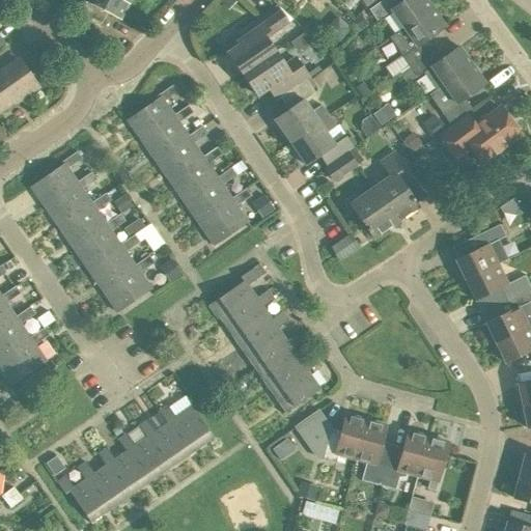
[(119,21),(131,0),(85,0),(85,2),(86,3),(81,15),(101,25),(106,14),(119,21)]
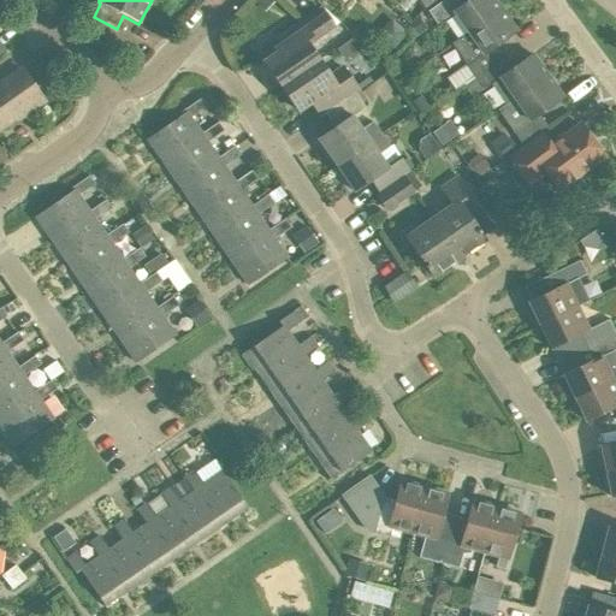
[(467,34),(502,10),(493,0),(471,0),(463,5),(458,0),(442,0),(427,12),(436,25),(452,13),(466,33),(467,34)]
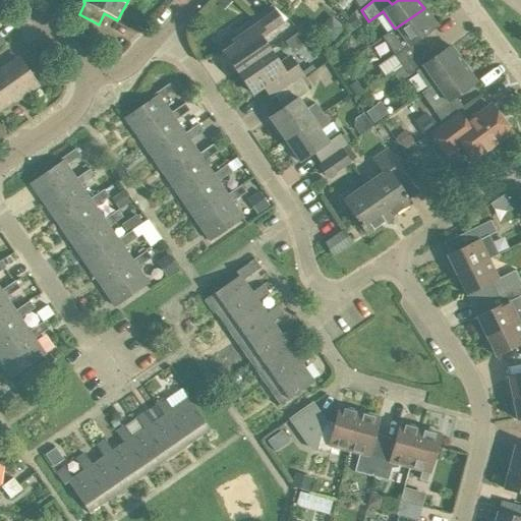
[(237,73),(270,51),(262,40),(283,24),(272,8),(235,34),(241,41),(223,53),(237,73)]
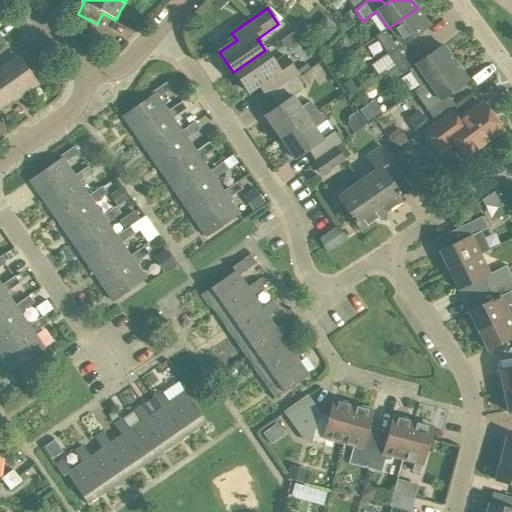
[(394,64),(416,49),(409,40),(429,25),(417,8),(388,28),(387,27),(374,36),(394,64)]
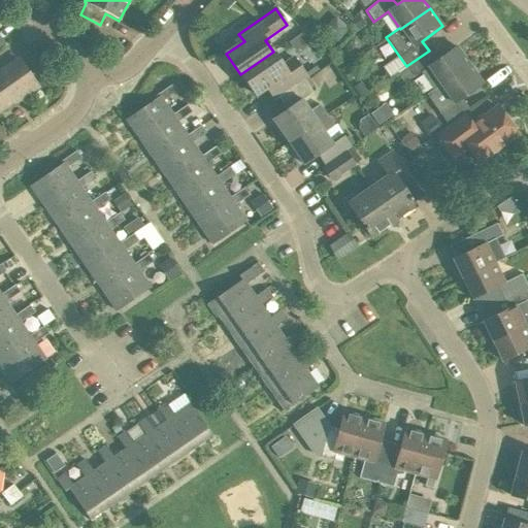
[(441,86),(470,65),(458,47),(437,62),(429,51),(406,66),(414,76),(420,72),(432,90),(440,85),(441,86)]
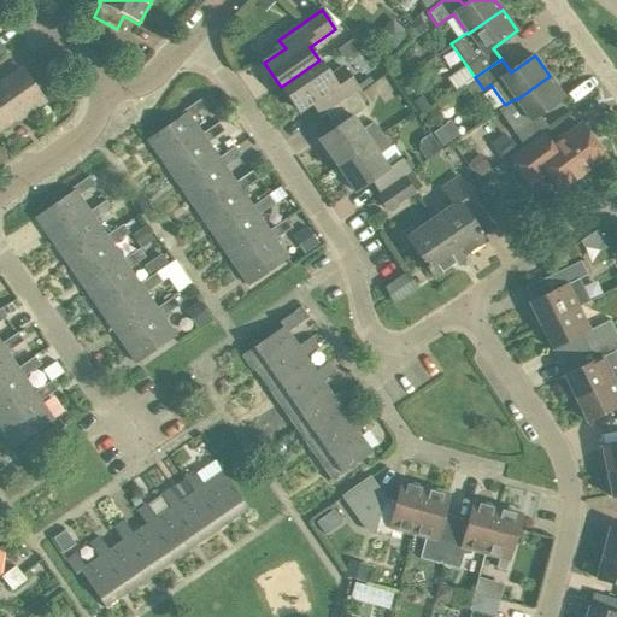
[(319,60),(281,87),(299,113),(311,105),(319,117),(359,90),(344,68),(330,76),(319,60)]
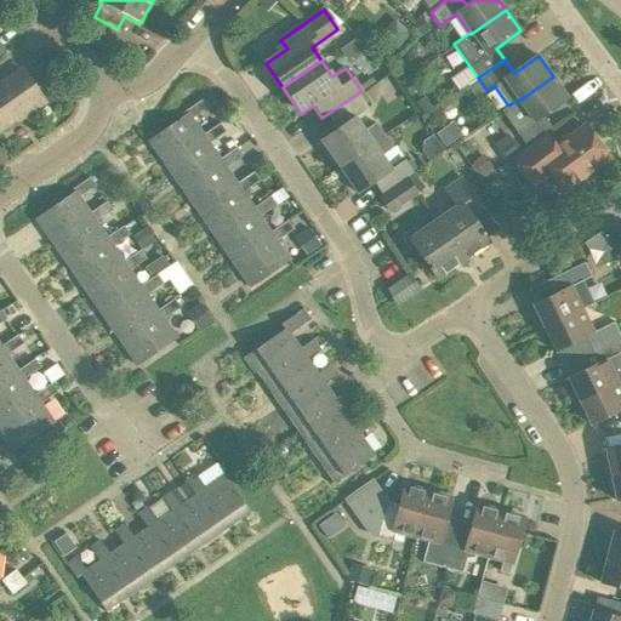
[(24,117),(44,103),(21,70),(0,85),(0,130),(22,114),(24,117)]
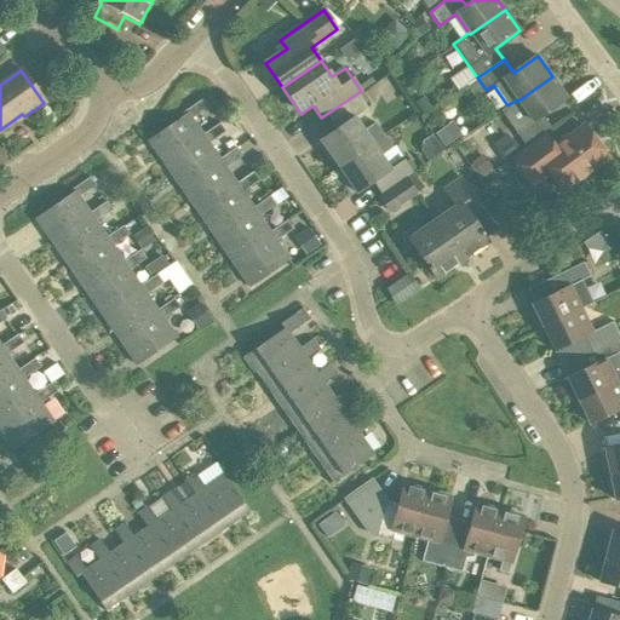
[(524,145),(550,127),(541,116),(568,97),(552,76),(518,101),(517,99),(507,105),(499,110),(524,145)]
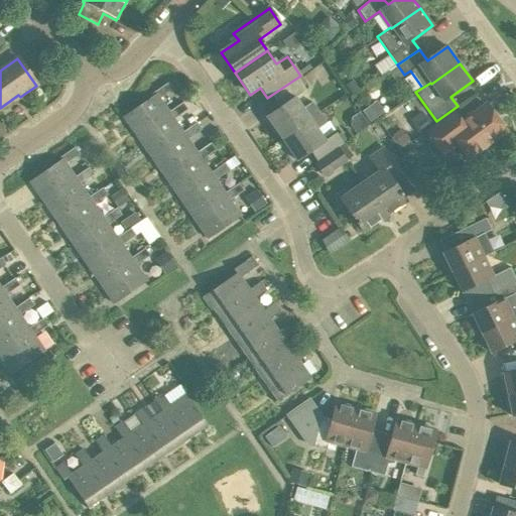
[(302,108),(295,98),(305,91),(297,79),(272,96),(281,108),(266,118),(281,139),(318,113),(311,102),(302,108)]
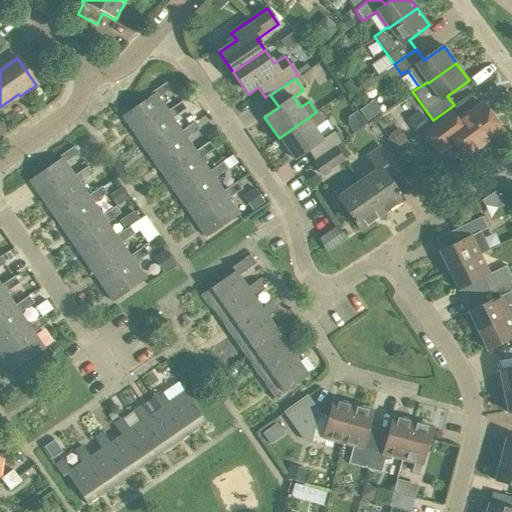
[(135,135),(167,112),(158,99),(172,89),(167,83),(153,92),(154,94),(122,116),(135,135)]
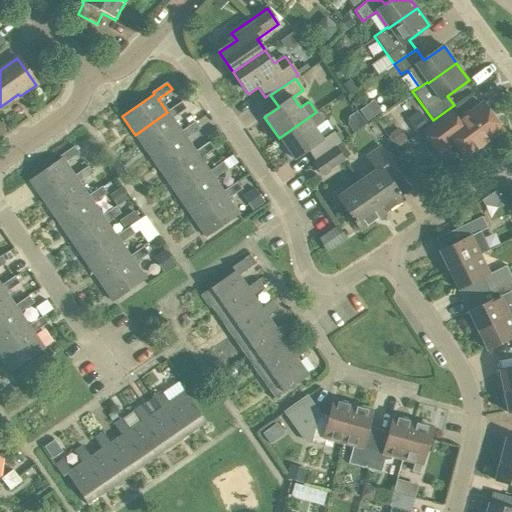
[(148,154),(181,132),(172,119),(185,109),(181,103),(167,112),(135,135),(148,154)]
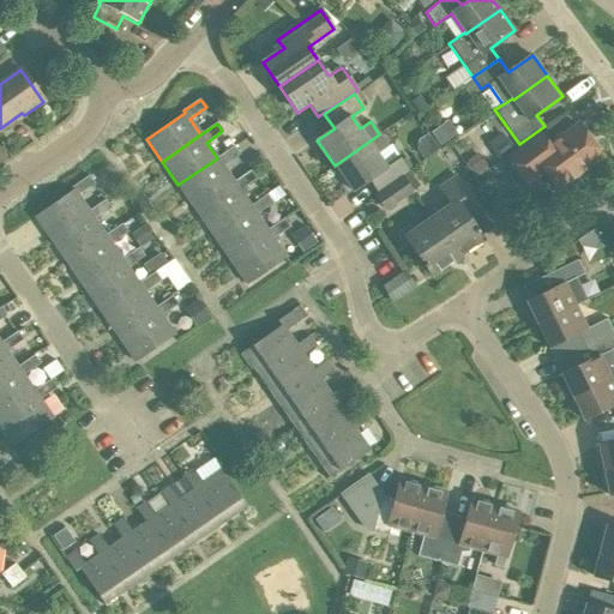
[(601,155),(578,125),(549,146),(541,134),(509,157),(507,156),(495,163),(500,169),(511,161),(527,184),(545,170),(557,188),(601,155)]
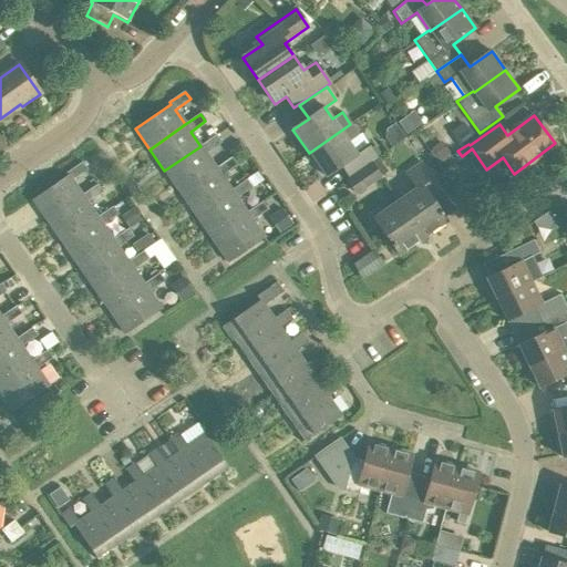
[(350,124),(309,153),(326,176),(341,165),(350,177),(372,163),(378,158),(377,157),(381,154),(374,145),(370,148),(368,144),(356,153),(348,142),(358,135),(350,124)]
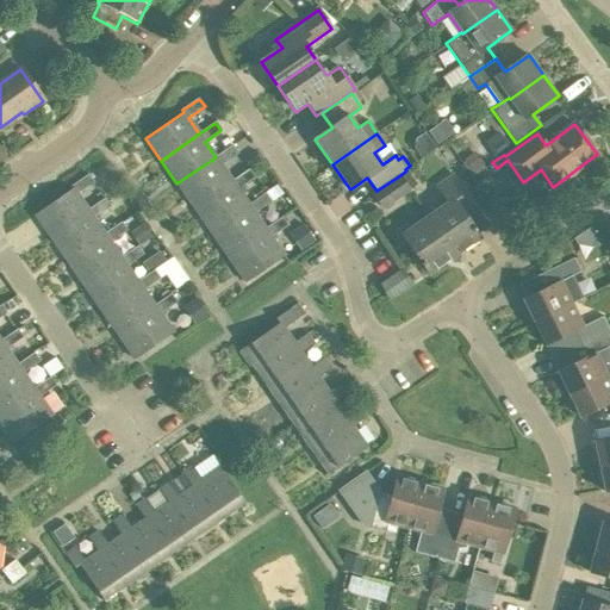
[(193,209),(232,181),(222,166),(238,155),(231,145),(216,157),(176,184),(193,209)]
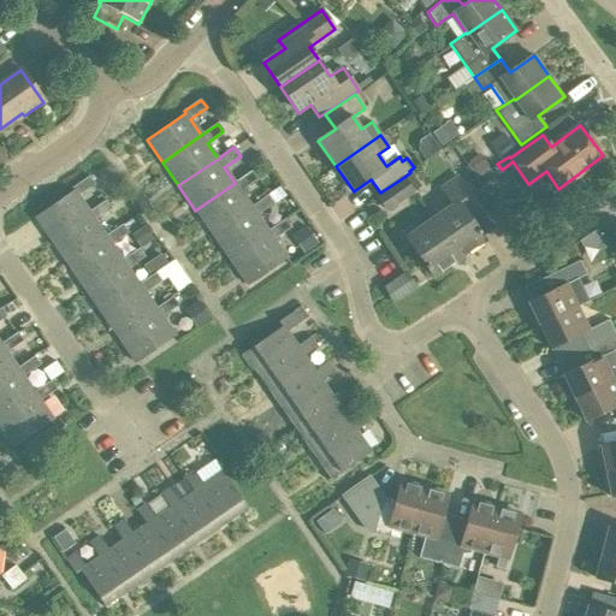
[(252,208),(250,206),(241,191),(256,181),(252,172),(235,183),(195,211),(212,235),(252,208)]
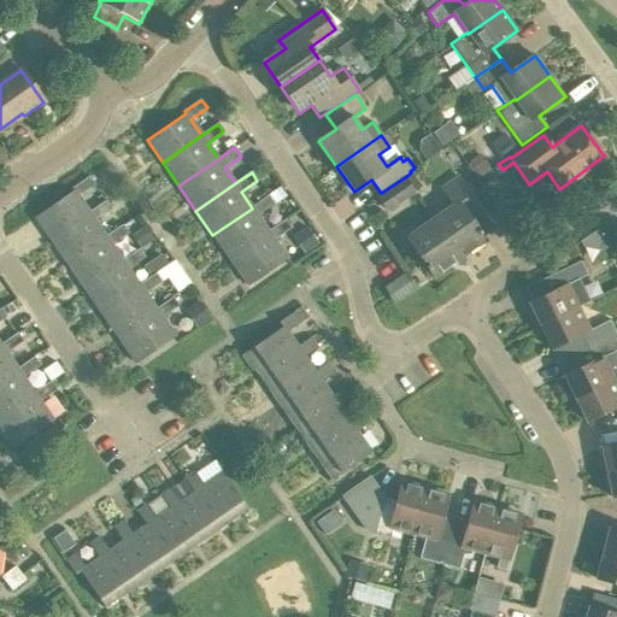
[(477,205),(457,176),(441,188),(450,200),(442,205),(445,210),(432,219),(458,258),(485,239),(481,233),(493,223),(480,204),(477,205)]
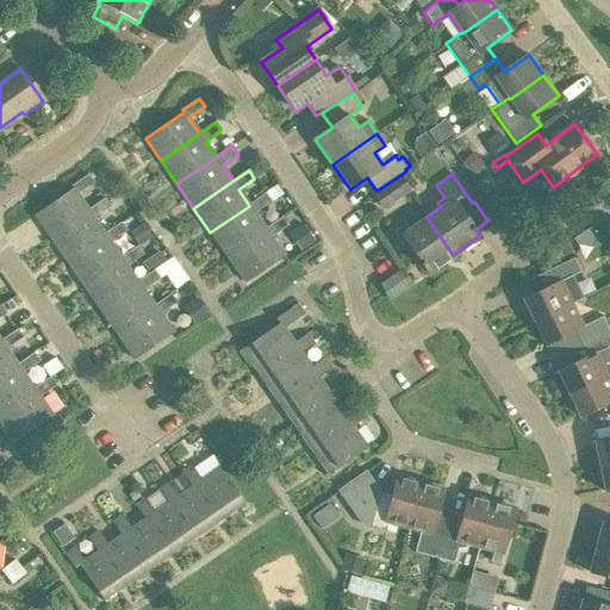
[(49,237),(88,211),(76,194),(93,182),(88,175),(72,186),(73,188),(35,215),(49,237)]
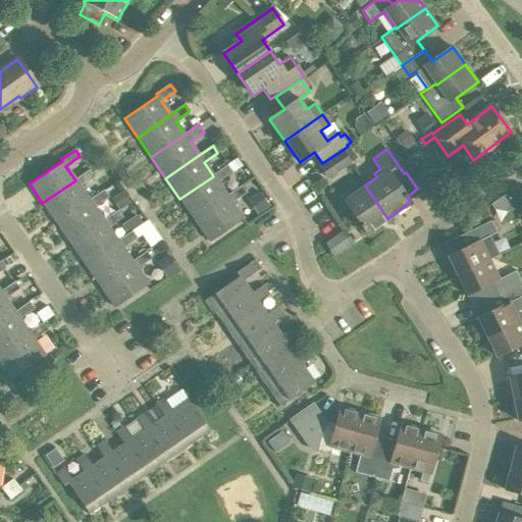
[(322,163),(318,166),(327,180),(352,163),(343,150),(322,163)]
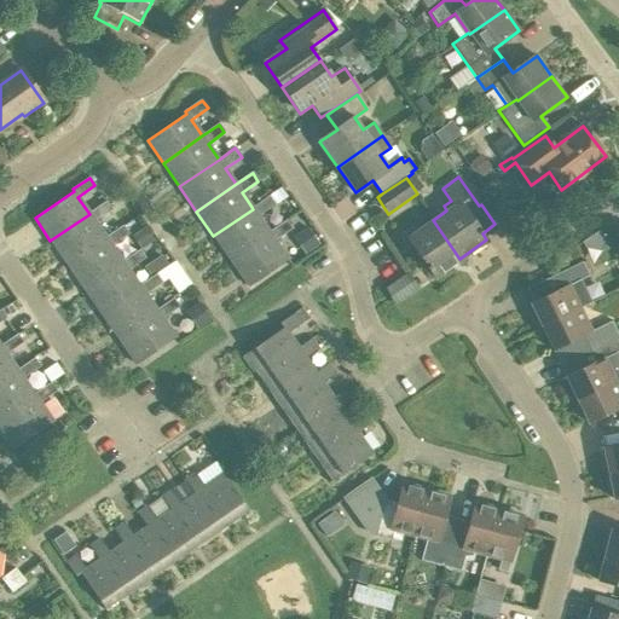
[(230,260),(270,233),(258,217),(275,204),(287,196),(278,183),(266,191),(268,196),(252,207),(253,209),(213,236),(230,260)]
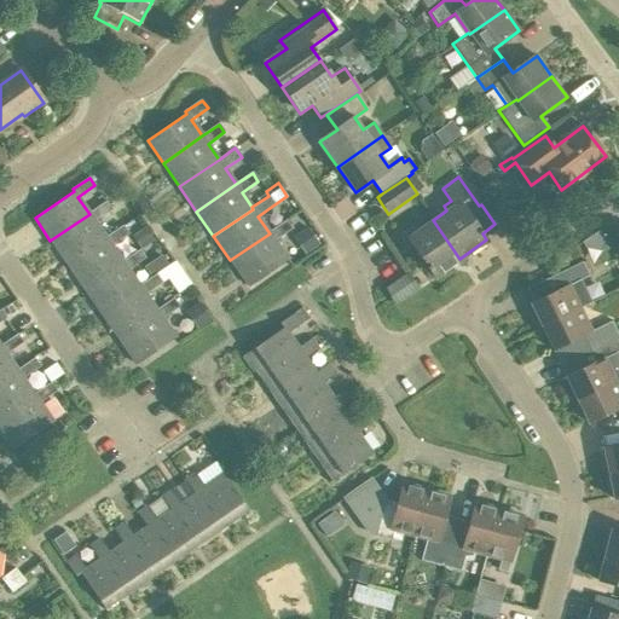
[(67,265),(105,237),(94,221),(111,210),(106,202),(90,214),(50,241),(67,265)]
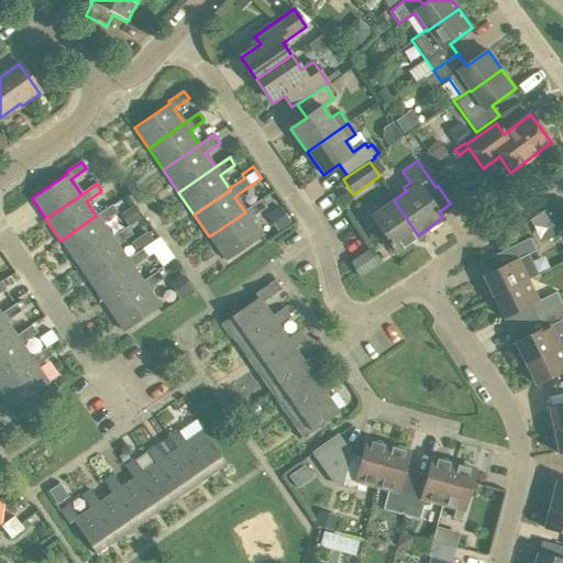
[(395,252),(418,235),(394,200),(370,217),(395,252)]
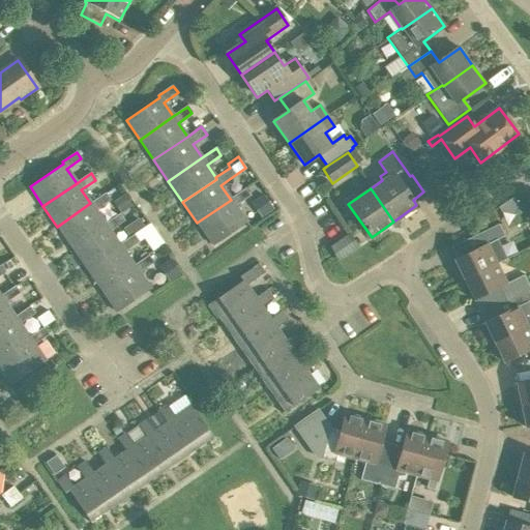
[(213,245),(246,223),(235,206),(249,197),(244,189),(231,200),(197,223),(213,245)]
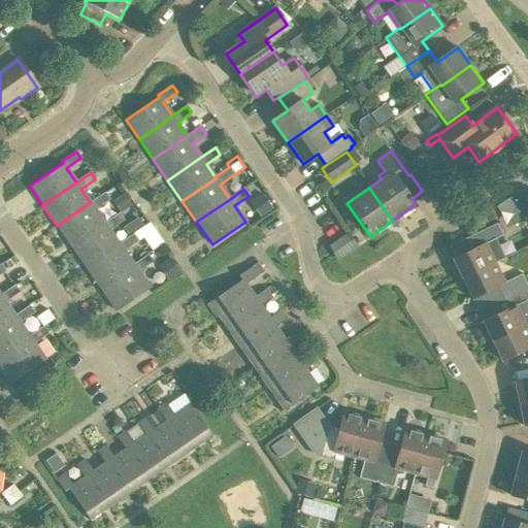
[(120,212),(133,203),(126,192),(111,201),(120,212)]
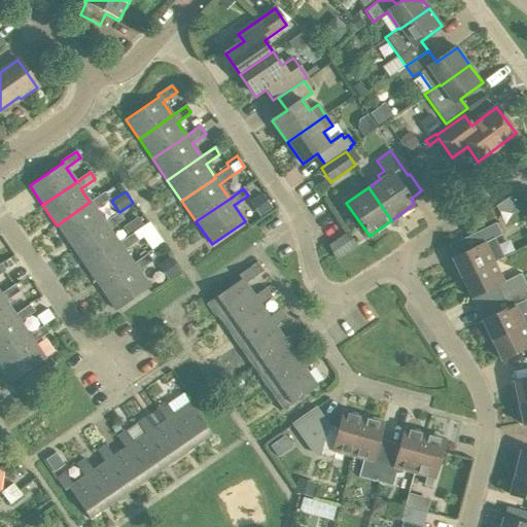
[(71,246),(105,223),(95,209),(109,200),(104,192),(90,202),(57,225),(71,246)]
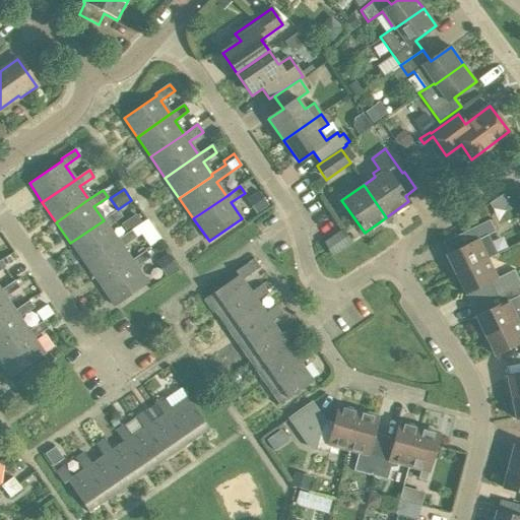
[(268,205),(258,191),(246,199),(256,213),(268,205)]
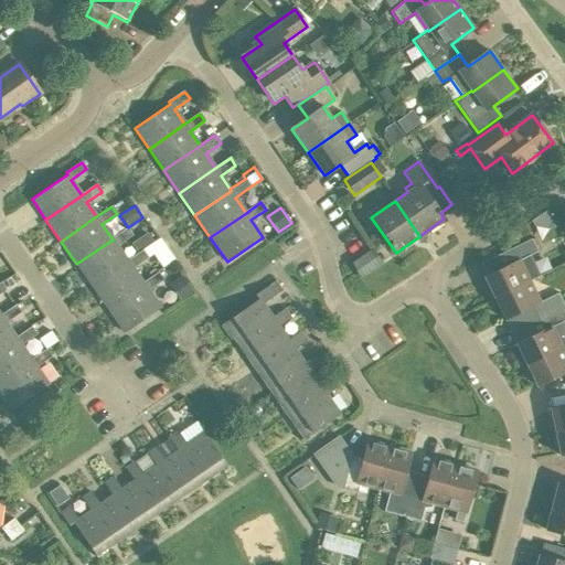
[(92,286),(127,260),(117,247),(132,236),(127,228),(113,240),(76,264),(92,286)]
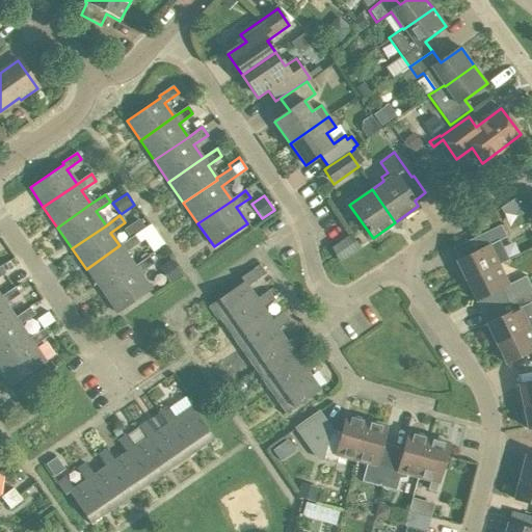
[(130,238),(134,235),(144,228),(138,219),(124,230),(130,238)]
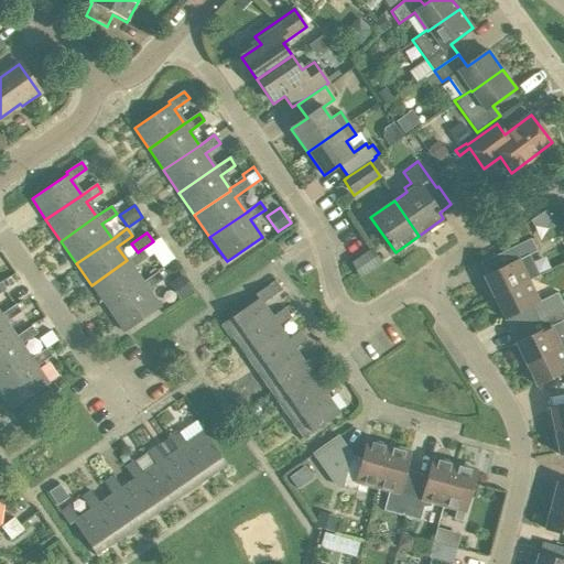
[(528,282),(529,283),(539,278),(528,255),(537,251),(530,238),(503,251),(511,264),(484,278),(485,280),(480,282),(488,299),(492,296),(494,299),(528,282)]
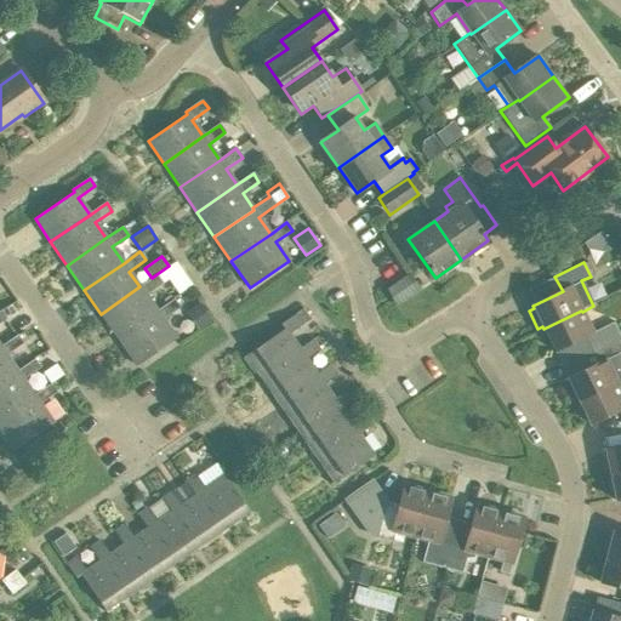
[(396,306),(419,290),(408,273),(385,290),(396,306)]
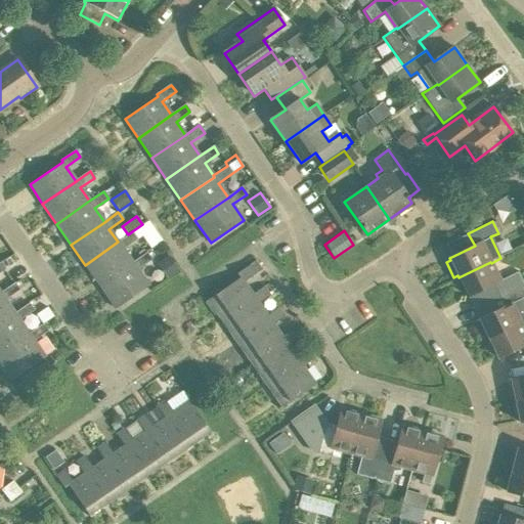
[(99,287),(132,263),(123,249),(137,239),(132,232),(118,242),(85,265),(99,287)]
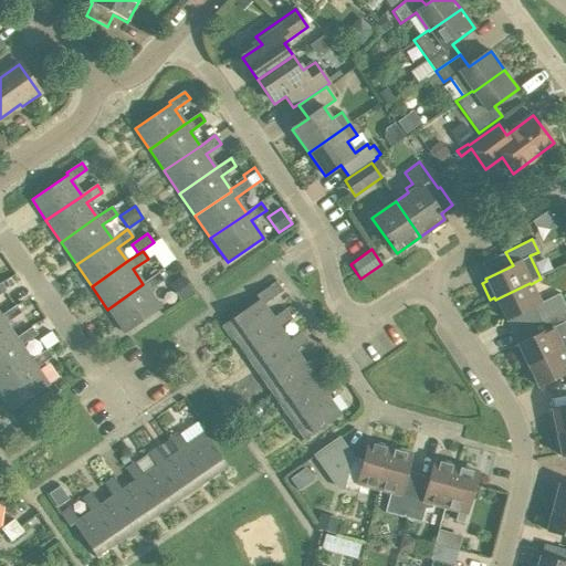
[(158,273),(143,284),(107,310),(124,334),(160,310),(148,292),(164,282),(158,273)]
